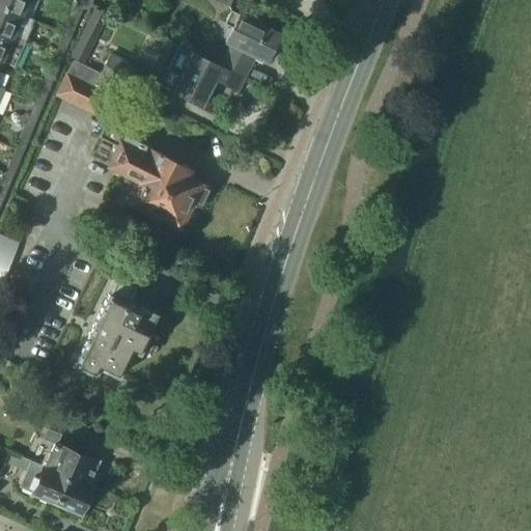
[(0,0),(0,6),(29,20),(37,0),(0,0)]
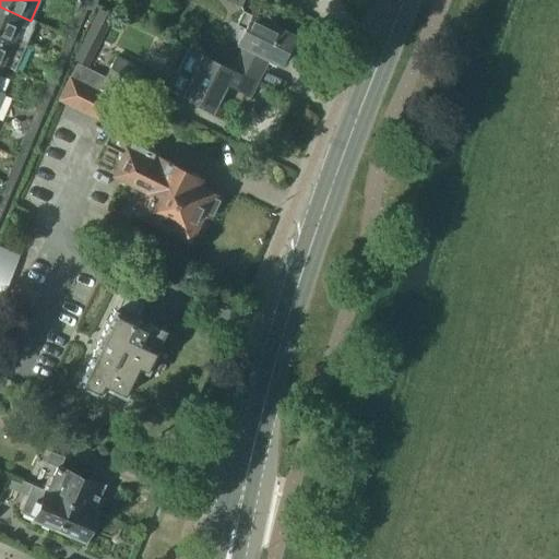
[(85,0),(83,8),(87,10),(94,12),(98,0),(85,0)]
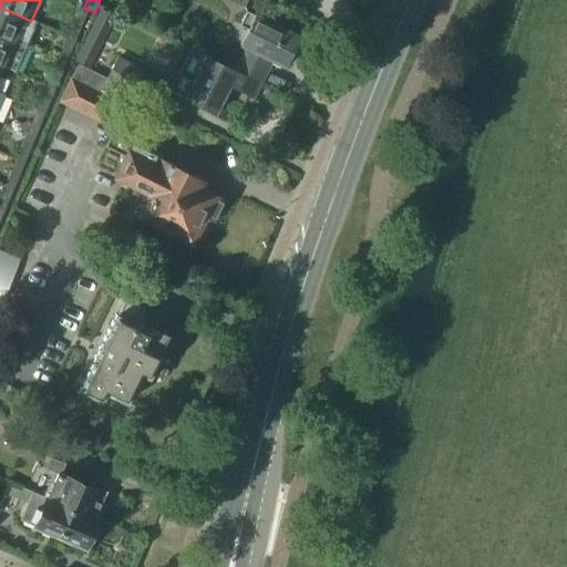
[(84,8),(81,6),(68,35),(76,40),(89,10),(84,8)]
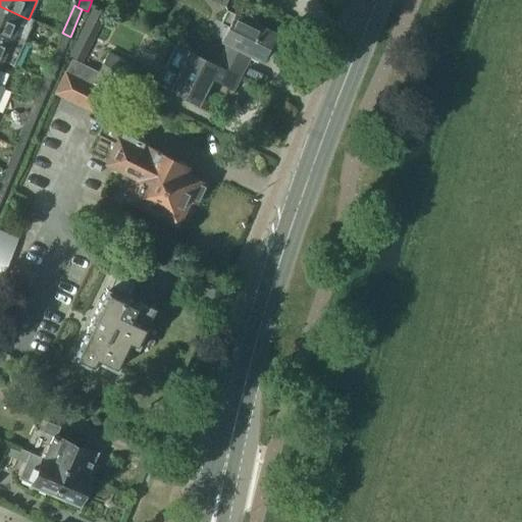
[(29,19),(0,6),(0,33),(22,44),(33,20),(29,19)]
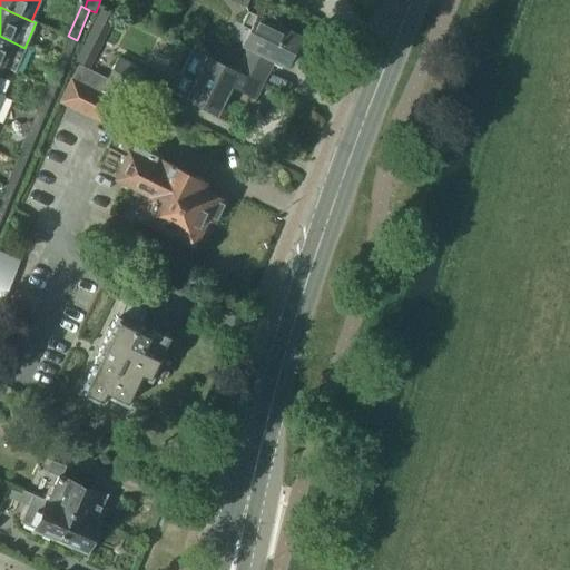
[(99,10),(88,33),(102,41),(114,18),(99,10)]
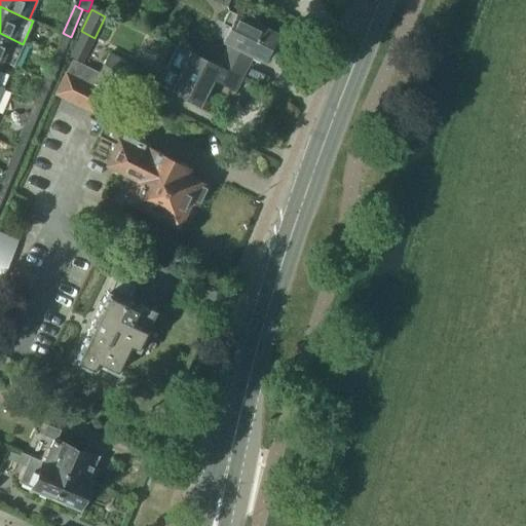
[(222,42),(227,45),(218,63),(242,75),(252,57),(263,63),(265,59),(269,61),(274,50),(270,48),(276,34),(235,13),(234,15),(226,11),(220,24),(228,28),(222,42)]
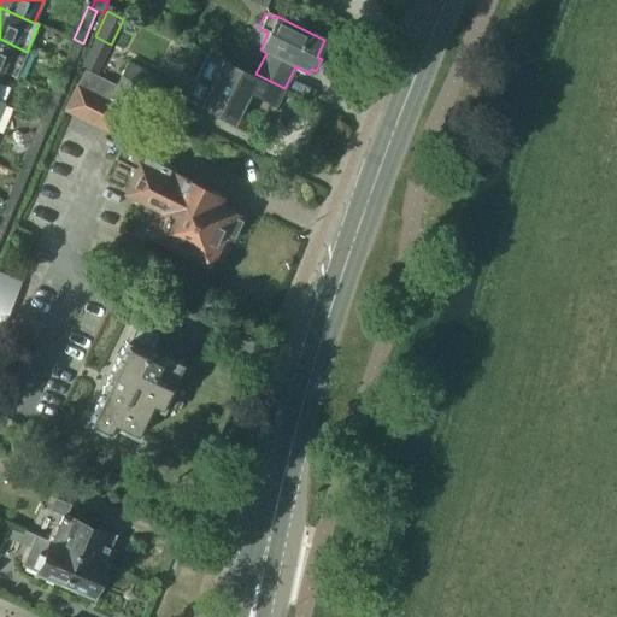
[(0,71),(1,72),(16,78),(27,52),(0,39),(0,71)]
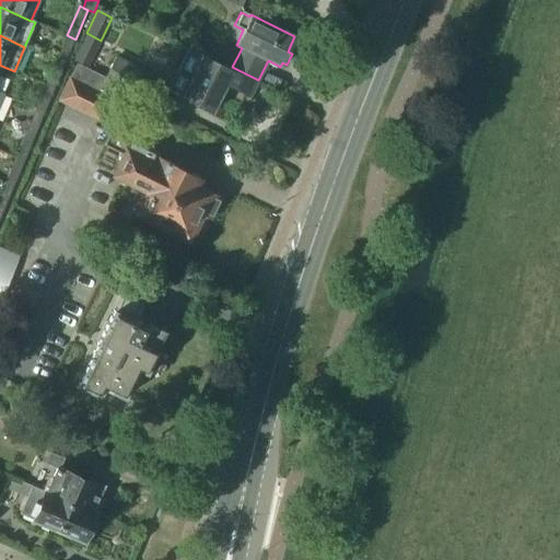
[(76,39),(67,35),(57,60),(65,65),(76,39)]
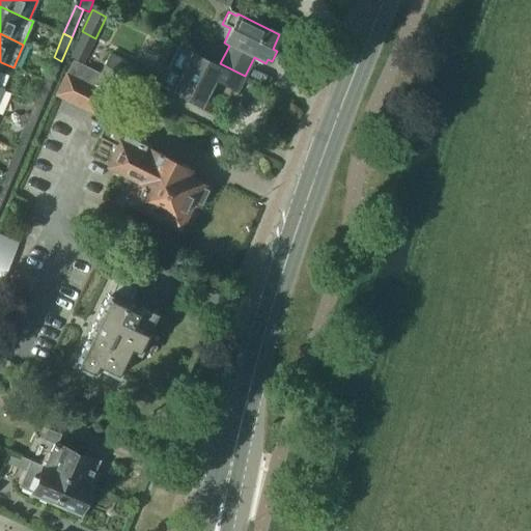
[(178,47),(160,85),(201,106),(215,79),(238,90),(245,76),(220,63),(219,66),(178,47)]
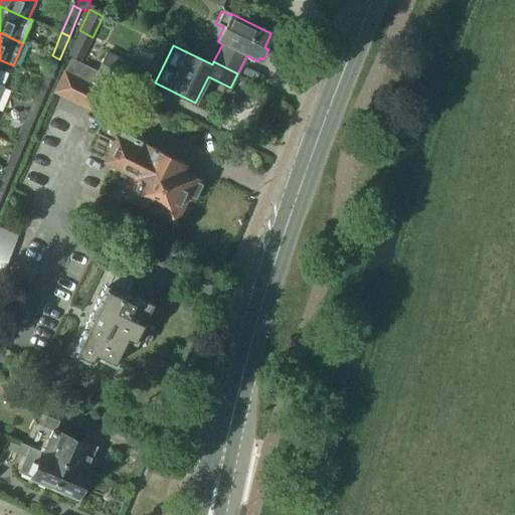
[(95,73),(105,78),(120,86),(130,64),(105,52),(96,71),(95,73)]
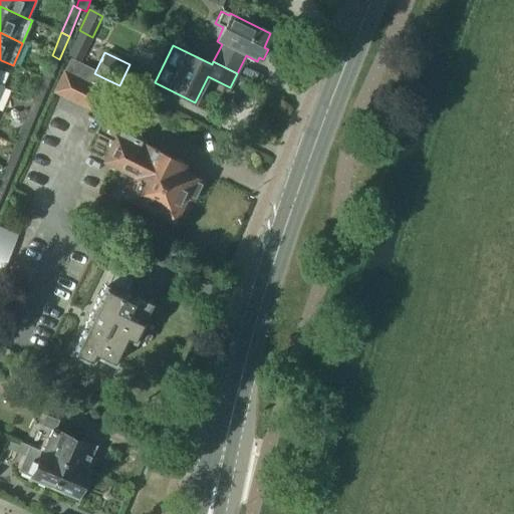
[(59,59),(52,55),(42,78),(50,81),(59,59)]
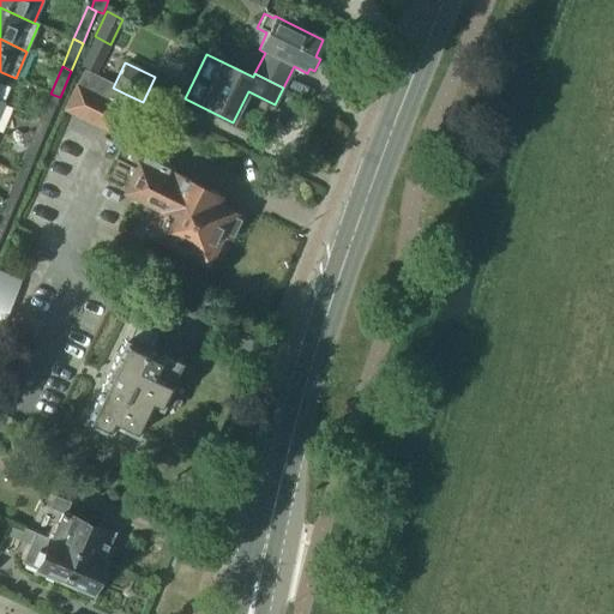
[(84,70),(77,84),(65,109),(107,130),(125,94),(113,88),(114,85),(84,70)]
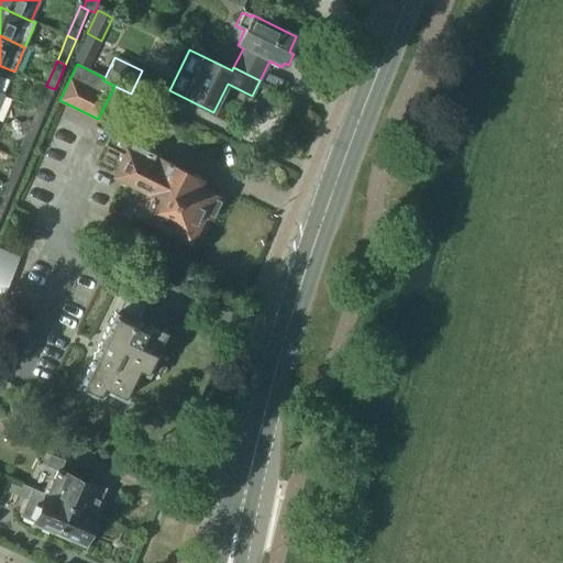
[(55,89),(46,86),(36,110),(45,114),(55,89)]
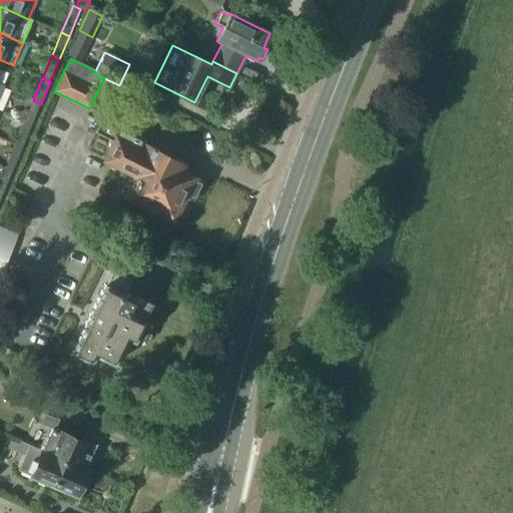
[(41,104),(33,100),(24,123),(31,126),(41,104)]
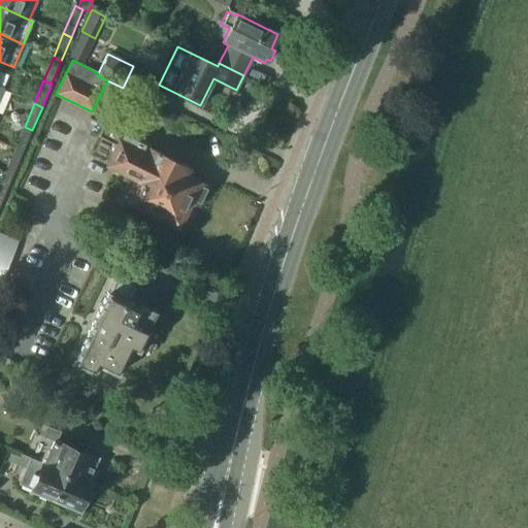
[(125,200),(153,213),(151,218),(172,228),(174,225),(177,226),(178,225),(184,223),(189,212),(187,207),(189,202),(196,206),(196,204),(200,202),(206,191),(205,187),(206,185),(186,174),(189,167),(139,142),(140,140),(109,125),(107,128),(103,126),(97,136),(112,143),(114,150),(107,164),(130,174),(128,176),(135,180),(125,200)]
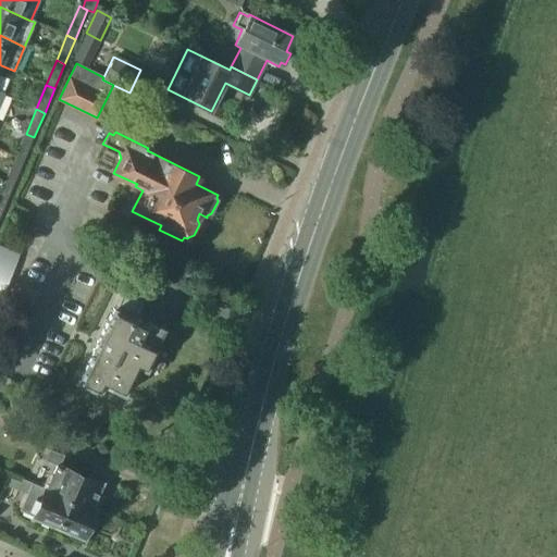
[(34,137),(26,134),(15,158),(24,162),(34,137)]
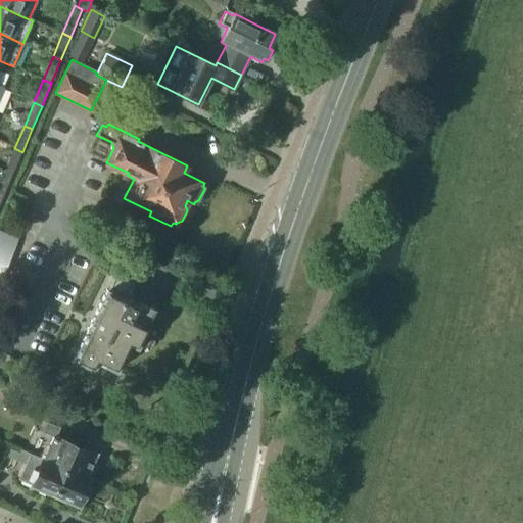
[(22,152),(14,148),(5,171),(13,174),(22,152)]
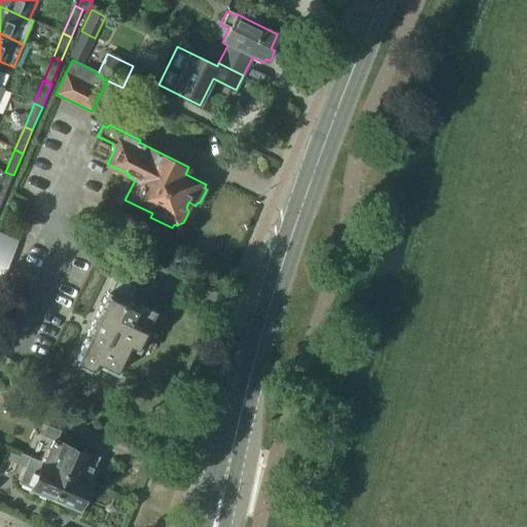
[(13,175),(5,172),(0,183),(0,198),(3,199),(13,175)]
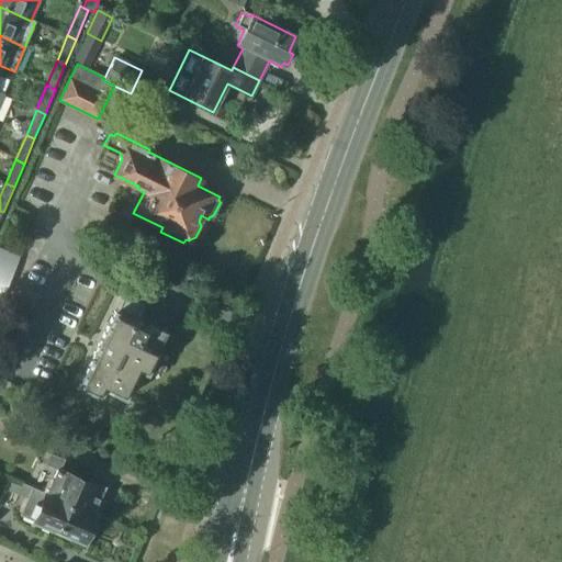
[(0,248),(0,299),(0,300),(19,256),(0,248)]
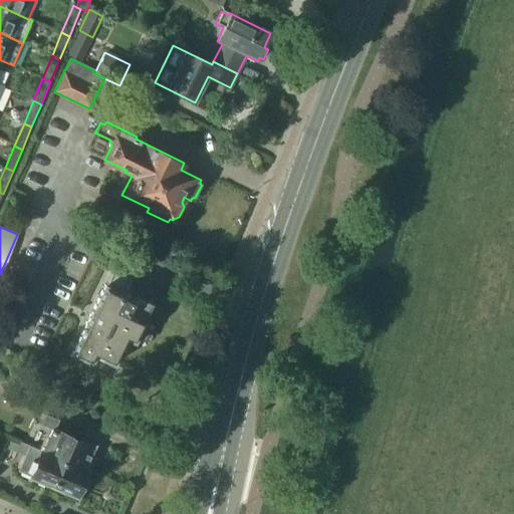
[(70,352),(91,362),(94,355),(113,364),(125,338),(134,341),(134,339),(138,341),(144,339),(148,330),(146,324),(143,322),(144,320),(142,319),(150,303),(136,297),(134,299),(121,293),(129,278),(112,270),(105,285),(103,284),(70,352)]
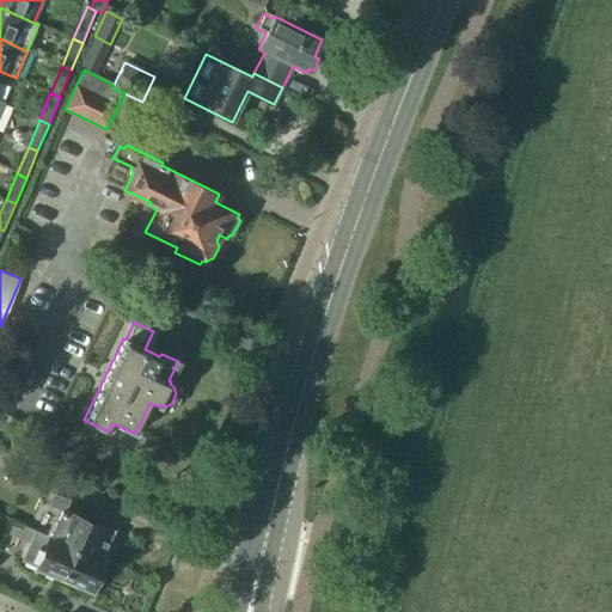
[(54,520),(47,537),(50,538),(50,539),(106,564),(115,544),(110,542),(114,532),(66,512),(67,509),(69,502),(56,496),(51,507),(61,512),(57,521),(54,520)]
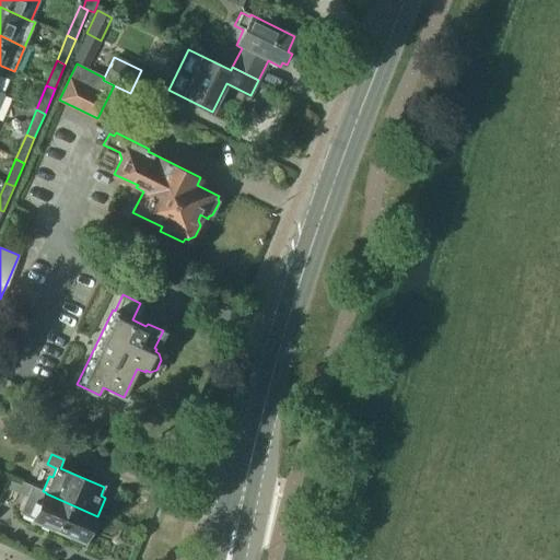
[(26,498),(19,516),(85,545),(97,516),(46,493),(46,492),(43,491),(32,486),(26,498)]
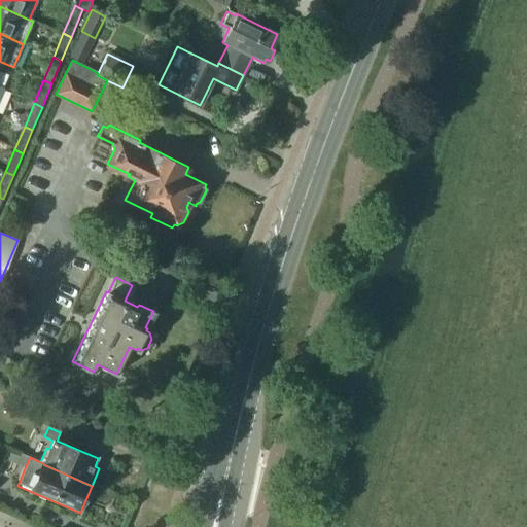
All buildings are outlined.
